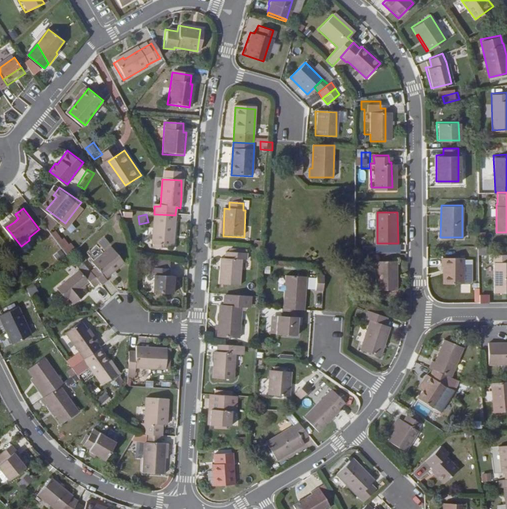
[(173,247),(175,215),(154,214),(151,246),(153,246),(161,246),(173,247)]
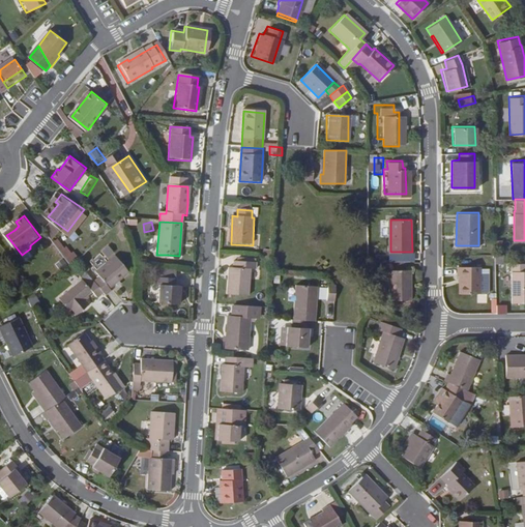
[(74,269),(82,264),(65,241),(58,246),(74,269)]
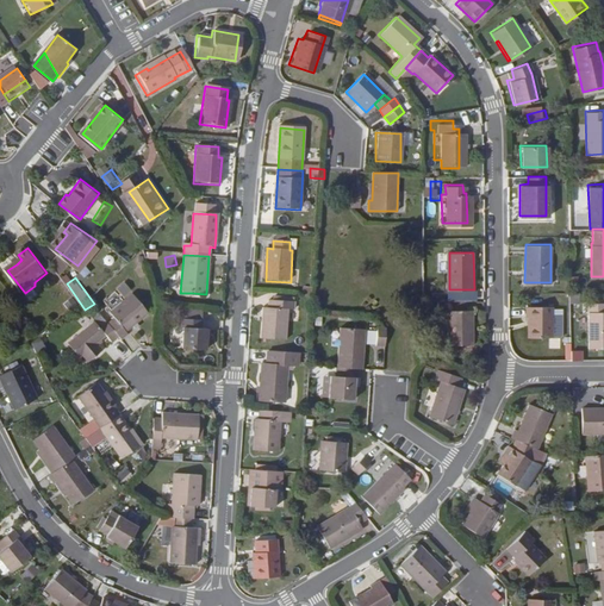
[(116,322),(109,328),(120,342),(122,343),(129,337),(128,336),(149,317),(132,297),(110,316),(116,322)]
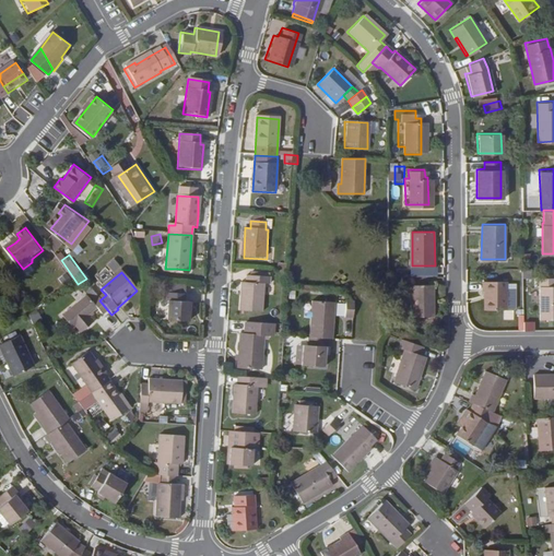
[(269,276),(252,275),(248,275),(247,282),(242,282),(240,310),(262,311),(264,283),(270,284),(270,276),(269,276)]
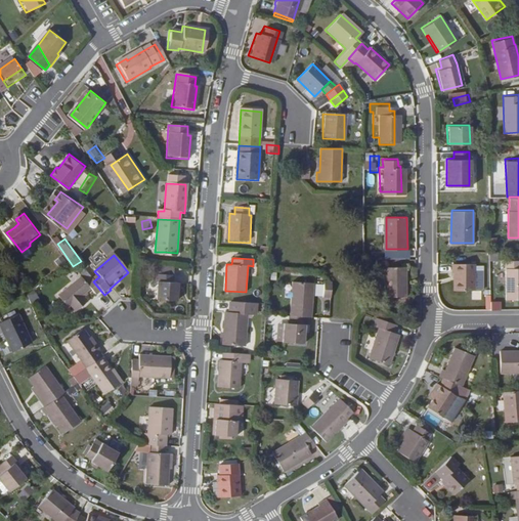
[(518,258),(506,259),(507,298),(518,297),(518,258)]
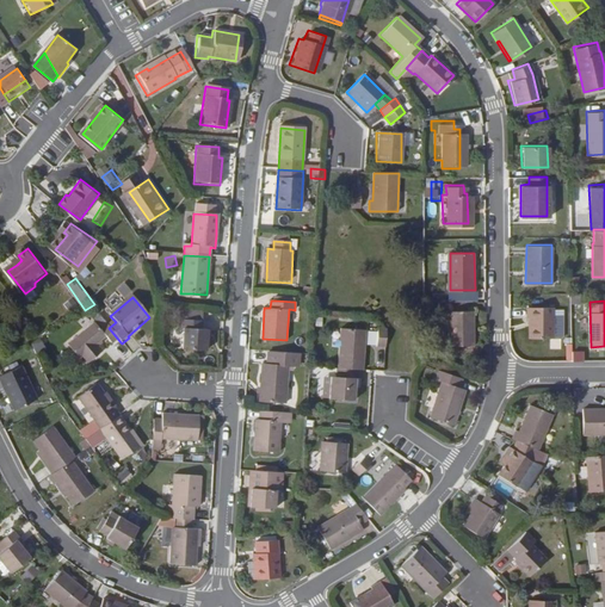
[(79,303),(69,308),(75,316),(84,311),(79,303)]
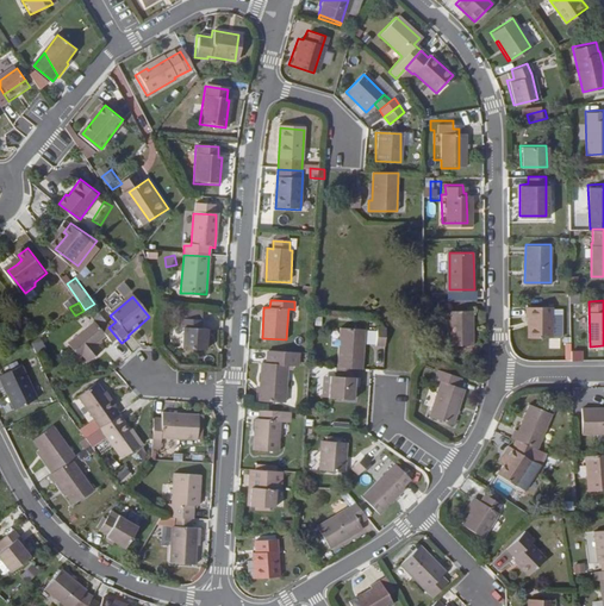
[(533,336),(553,336),(553,306),(525,306),(525,316),(529,316),(529,325),(531,325),(533,336)]
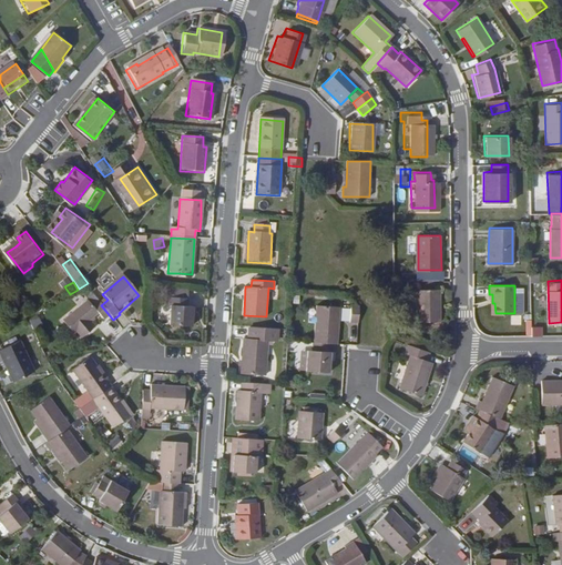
[(418,322),(441,322),(441,290),(418,290),(418,322)]
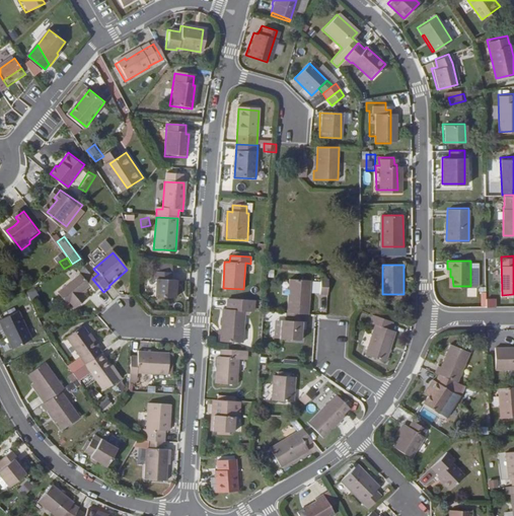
[(173,281),(173,268),(158,267),(157,280),(158,280),(157,298),(177,300),(177,290),(178,281),(173,281)]
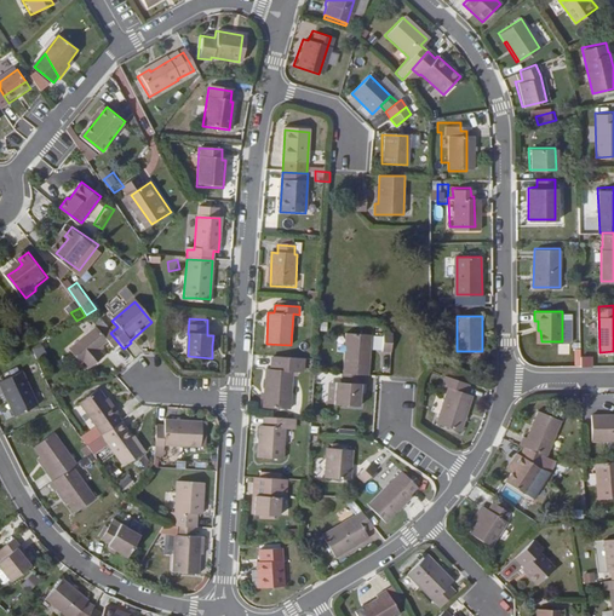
[(109,346),(115,352),(122,347),(110,333),(109,332),(102,338),(96,330),(69,353),(82,368),(85,366),(91,373),(105,361),(101,353),(109,346)]
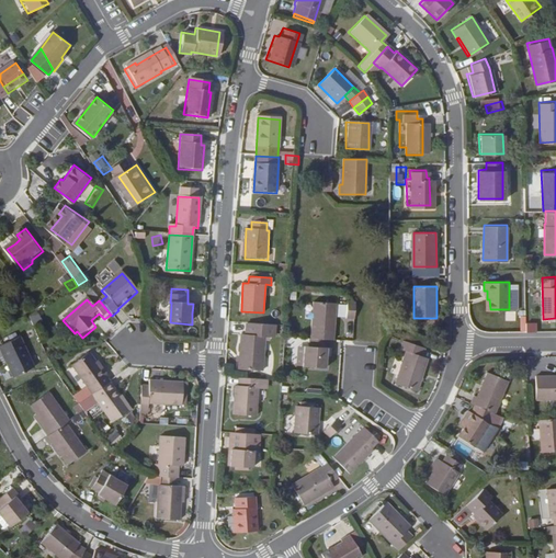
[(338,304),(311,302),(308,338),(327,339),(336,340),(338,304)]
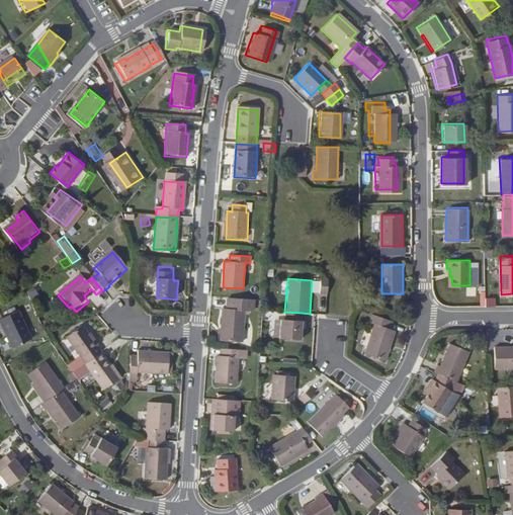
[(36,304),(45,299),(39,289),(31,294),(36,304)]
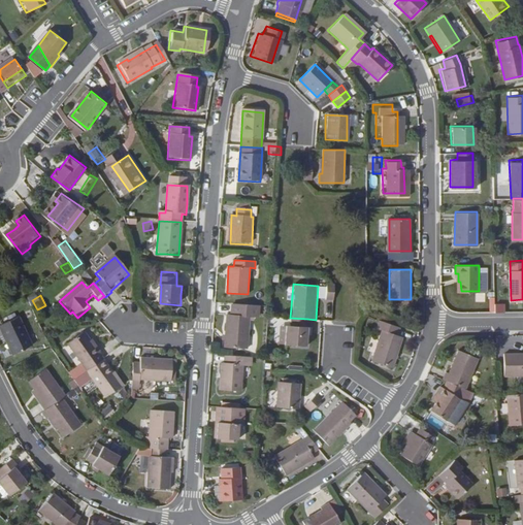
[(259,317),(259,305),(233,304),(233,315),(228,315),(226,349),(249,350),(251,316),(259,317)]
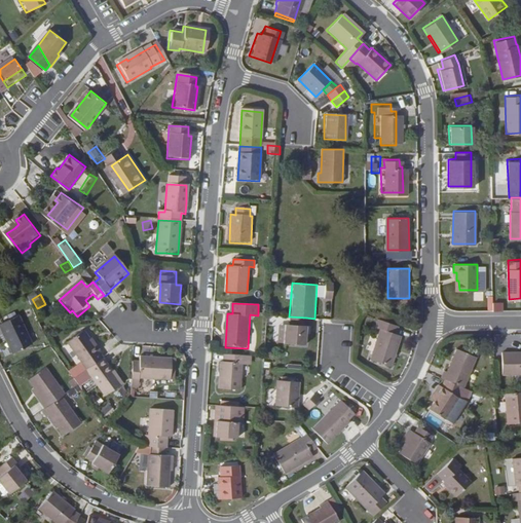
[(497,316),(508,314),(507,306),(496,307),(497,316)]
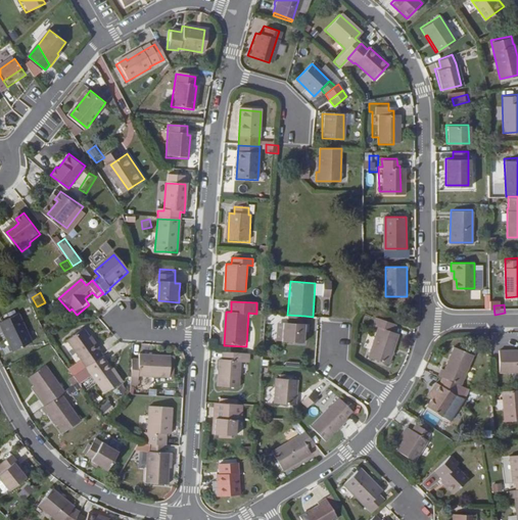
[(305,324),(304,324),(304,316),(287,315),(286,315),(286,323),(284,323),(283,342),(304,343),(305,332),(305,324)]
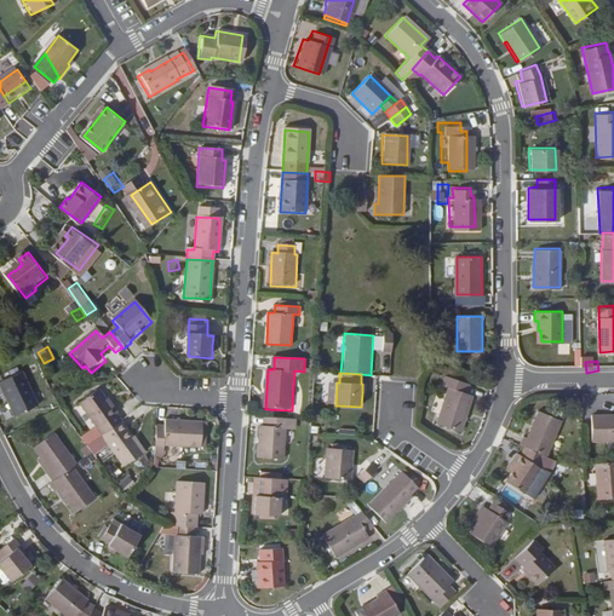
[(466,392),(469,384),(446,375),(443,385),(449,386),(437,421),(462,430),(472,395),(466,392)]
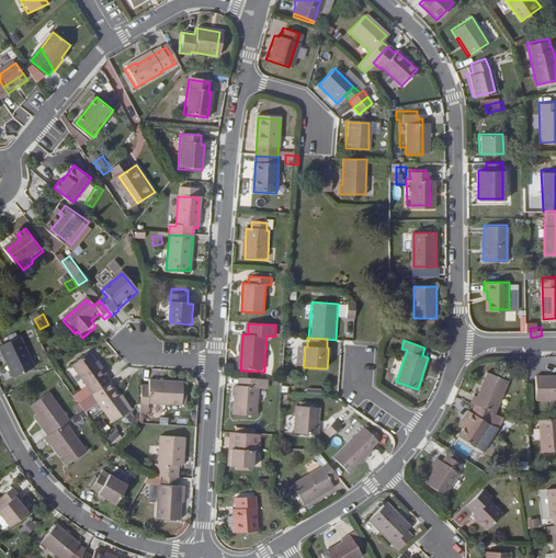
[(23,348),(22,346),(20,341),(0,351),(4,359),(6,361),(16,380),(36,371),(23,348)]
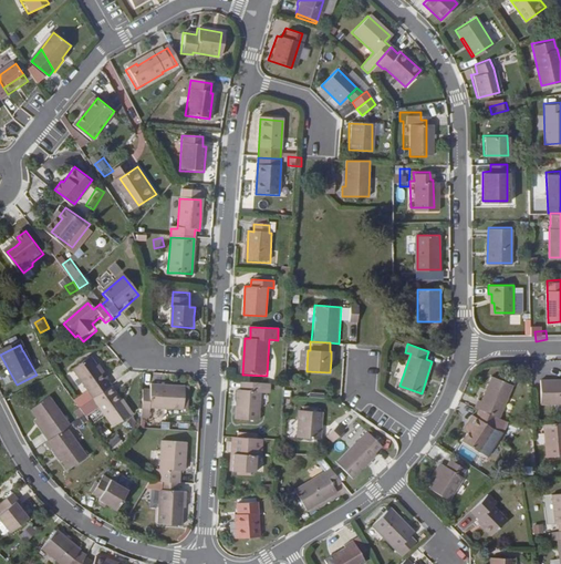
[(92,360),(74,372),(91,396),(94,401),(112,389),(107,383),(110,381),(105,375),(103,376),(99,369),(92,360)]
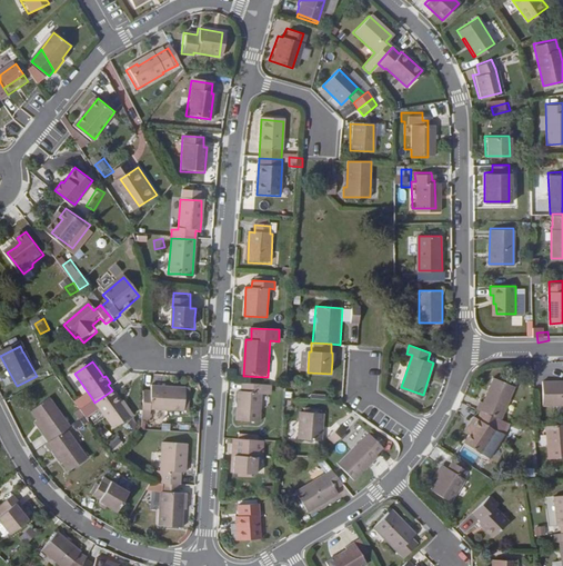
[(481,398),(478,407),(482,408),(503,417),(515,384),(494,375),(484,399),(481,398)]
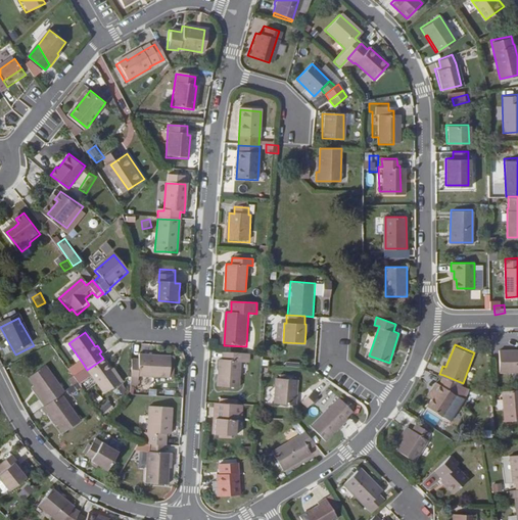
[(501,369),(517,368),(517,346),(500,346),(501,369)]
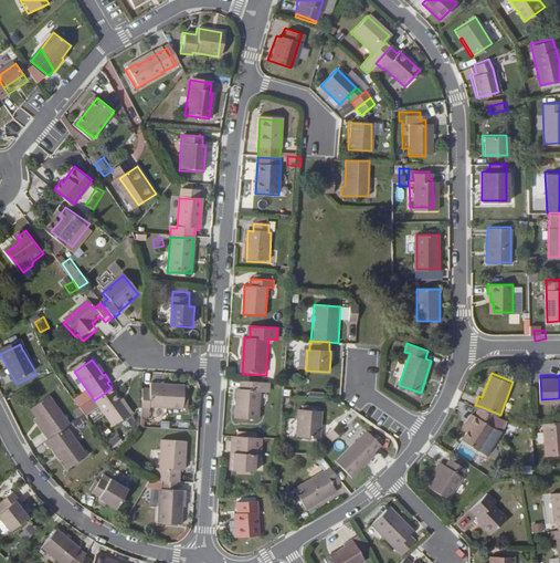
[(272,392),(272,384),(244,382),(244,389),(240,389),(238,419),(261,419),(263,392),(272,392)]
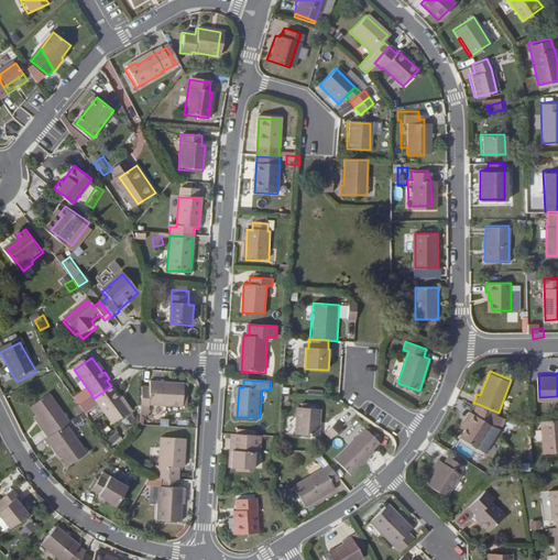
[(186,409),(186,386),(154,384),(154,390),(144,388),(143,412),(152,413),(153,407),(186,409)]
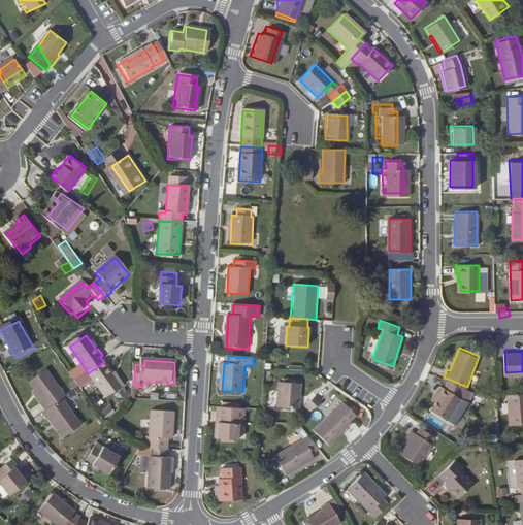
[(118,380),(115,375),(104,362),(88,373),(85,376),(76,383),(80,389),(82,390),(93,382),(107,400),(125,388),(119,379),(118,380)]
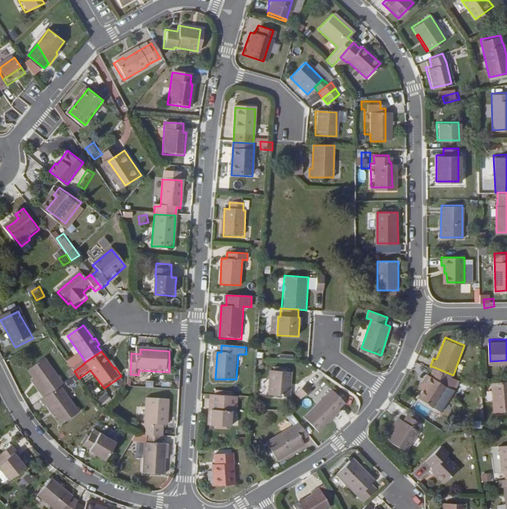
[(43,393),(41,394),(46,401),(62,389),(65,386),(46,361),(29,373),(36,382),(43,393)]
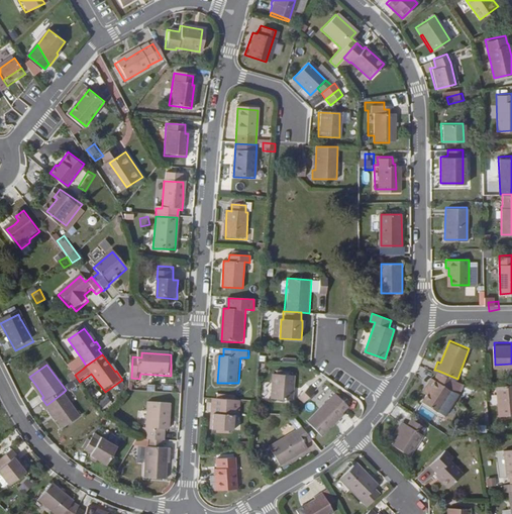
[(461,393),(464,382),(457,379),(438,371),(435,378),(432,376),(428,383),(432,386),(428,392),(423,400),(438,409),(439,409),(447,414),(461,393)]
